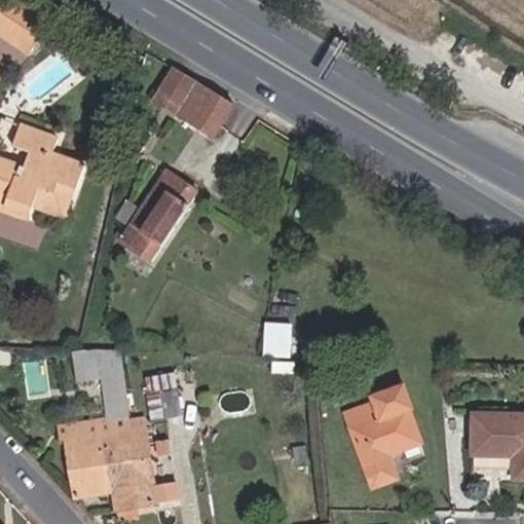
[(0,31),(28,49),(46,22),(11,0),(0,0),(0,31)]
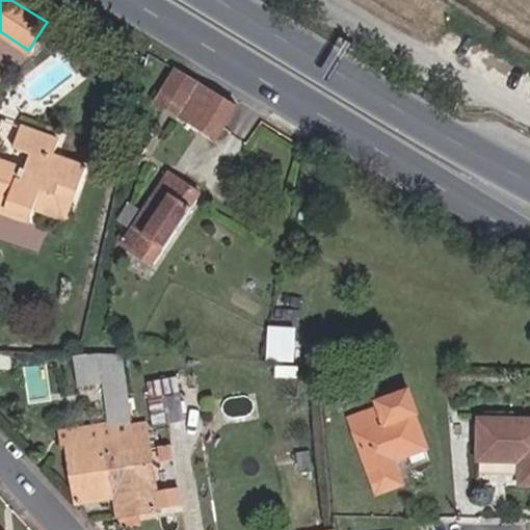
[(235,104),(174,67),(153,100),(215,137),(235,104)]
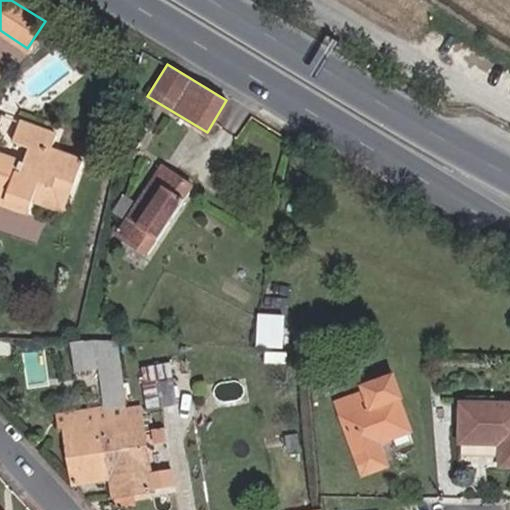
[(52,186),(56,176),(72,183),(81,159),(50,147),(55,132),(18,120),(11,141),(26,147),(22,159),(19,170),(0,163),(3,153),(0,152),(0,190),(30,201),(30,200),(38,181),(52,186)]
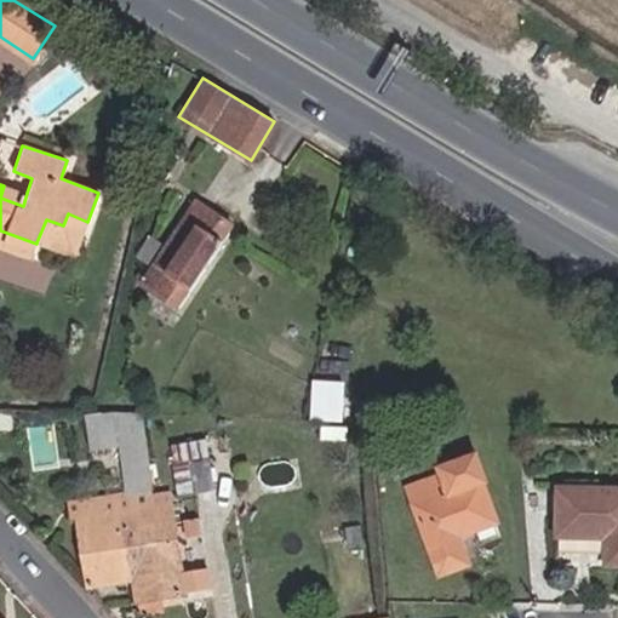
[(23,206),(27,193),(4,186),(0,198),(23,206)]
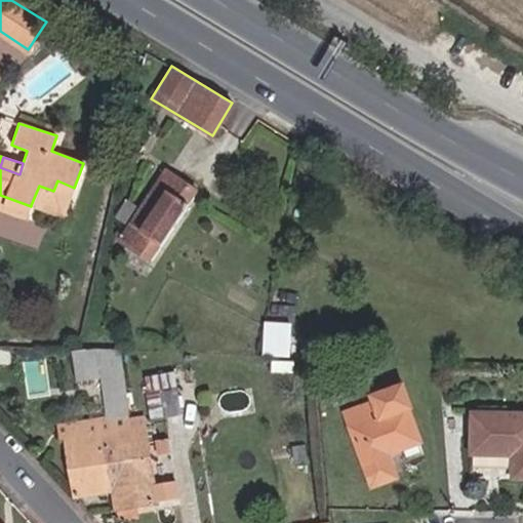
[(149,259),(196,189),(164,167),(117,239),(149,259)]
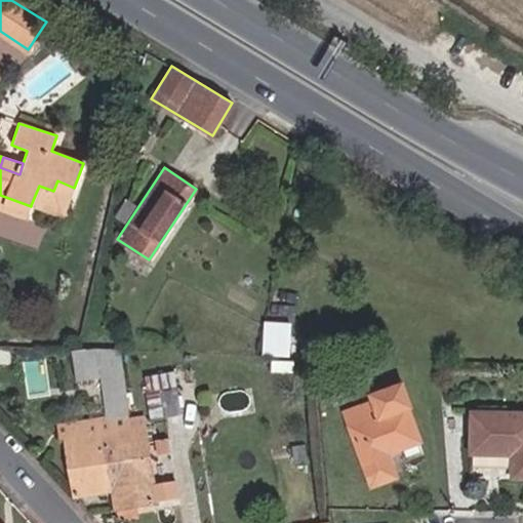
[(63,217),(74,188),(57,180),(53,191),(39,186),(31,205),(63,217)]
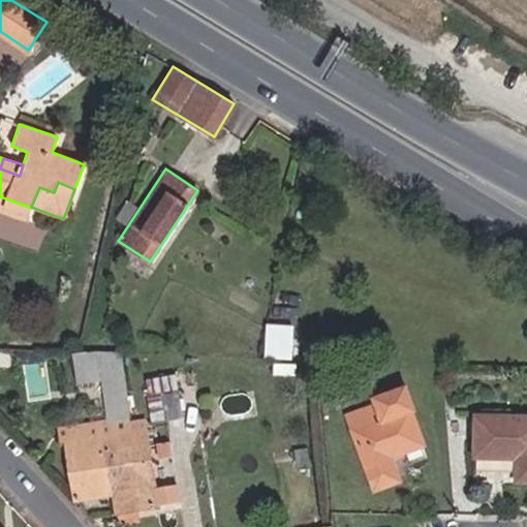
[(31,208),(0,196),(0,211),(26,220),(31,208)]
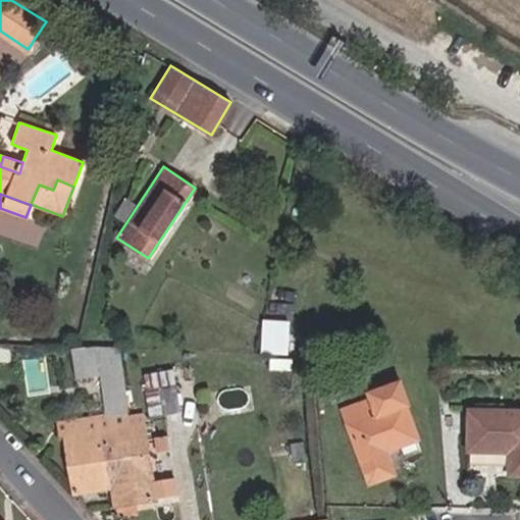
[(306,353),(307,340),(279,339),(279,353),(306,353)]
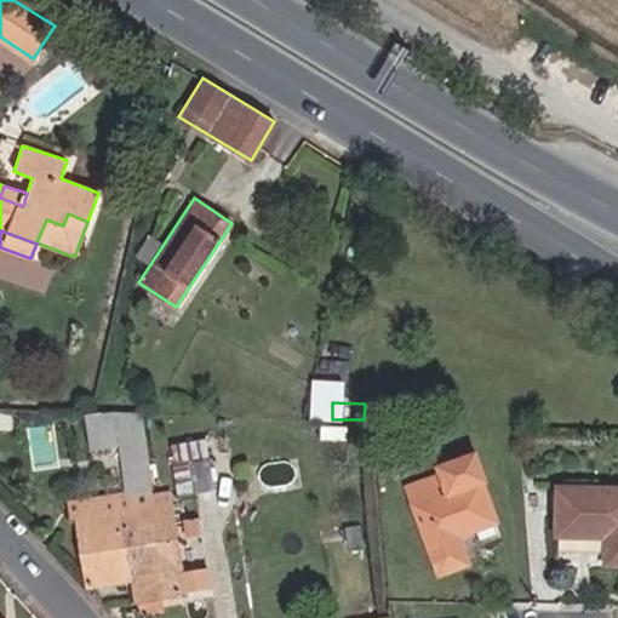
[(116,445),(113,411),(84,413),(90,448),(116,445)]
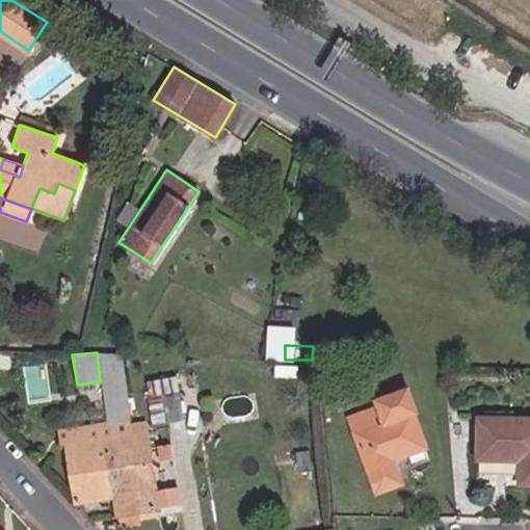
[(129,418),(120,353),(97,352),(100,381),(105,422),(129,418)]
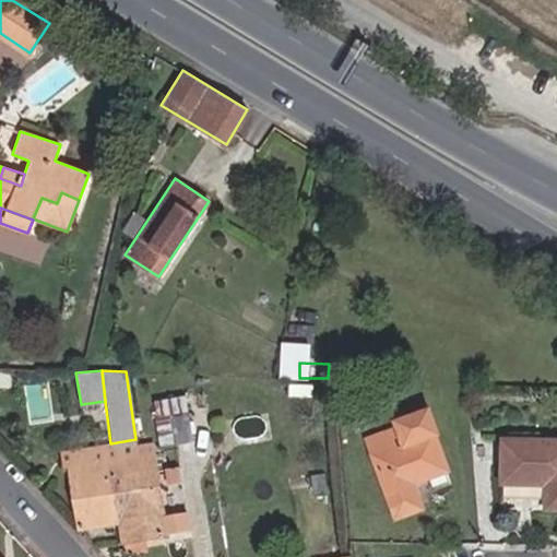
[(334,393),(333,379),(316,379),(318,392),(334,393)]
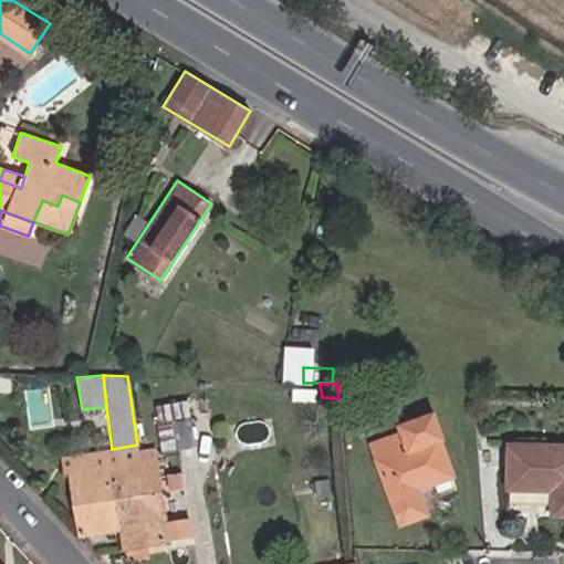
[(188,414),(186,400),(156,406),(159,419),(171,417),(188,414)]
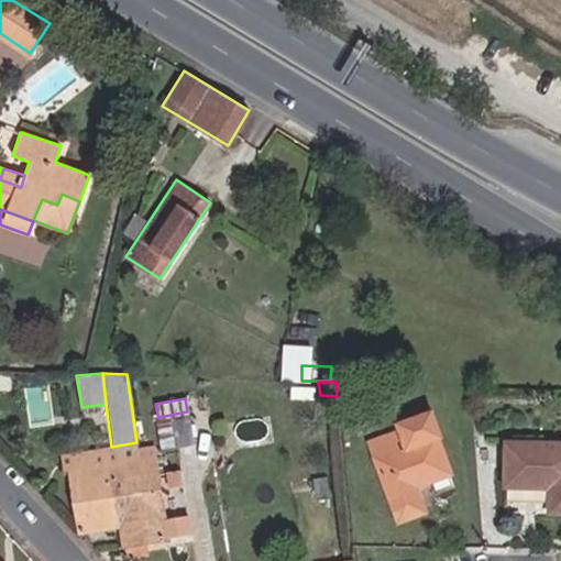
[(193,442),(187,411),(171,415),(176,446),(193,442)]
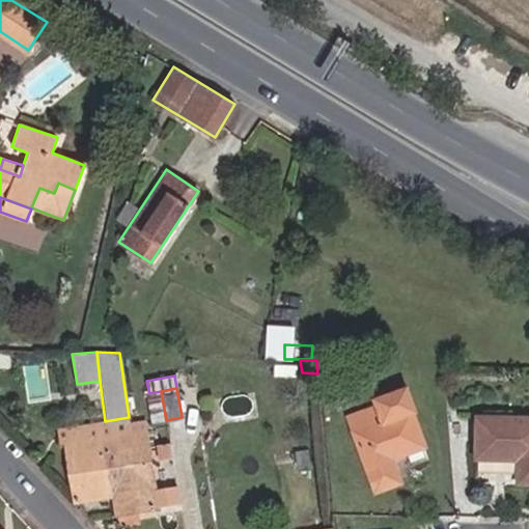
[(423,445),(411,413),(414,411),(406,389),(376,400),(378,405),(384,422),(354,434),(374,491),(399,481),(390,457),(423,445)]
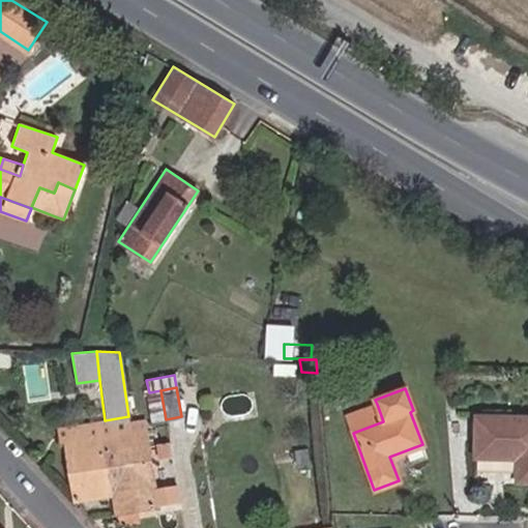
[(383,421),(377,404),(346,415),(353,433),(383,421)]
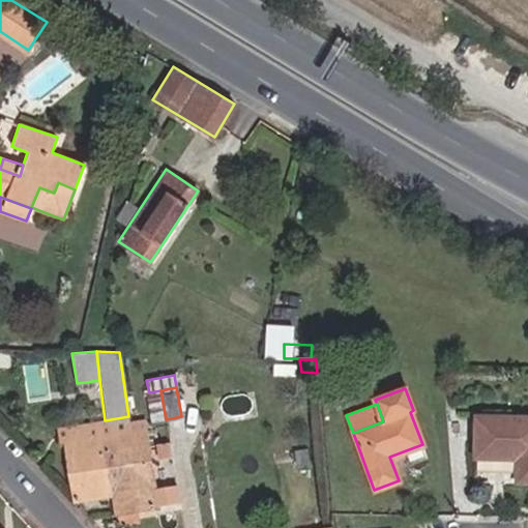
[(156,504),(142,419),(128,421),(128,416),(105,420),(62,427),(64,442),(74,499),(74,500),(113,494),(116,511),(137,507),(156,504)]
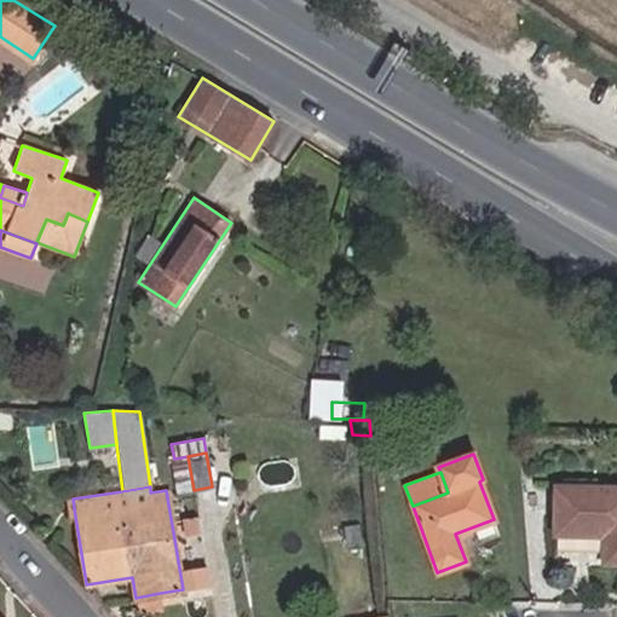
[(616,563),(616,486),(555,486),(555,535),(604,536),(603,563),(616,563)]
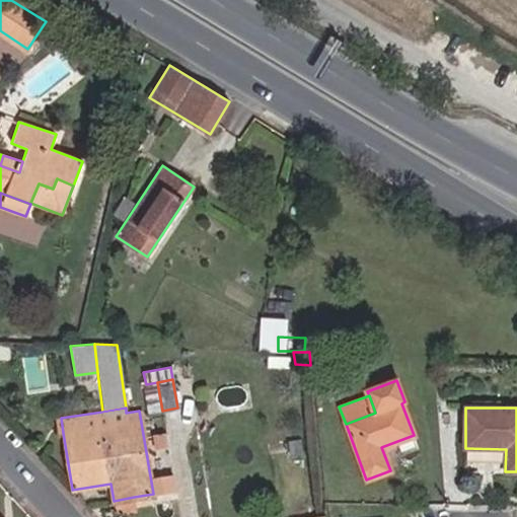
[(63,433),(61,418),(55,419),(57,434),(63,433)]
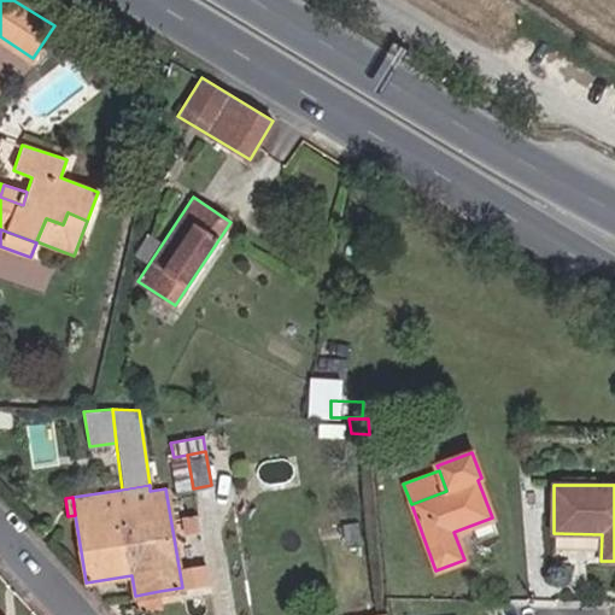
[(359,539),(357,521),(340,523),(343,540),(359,539)]
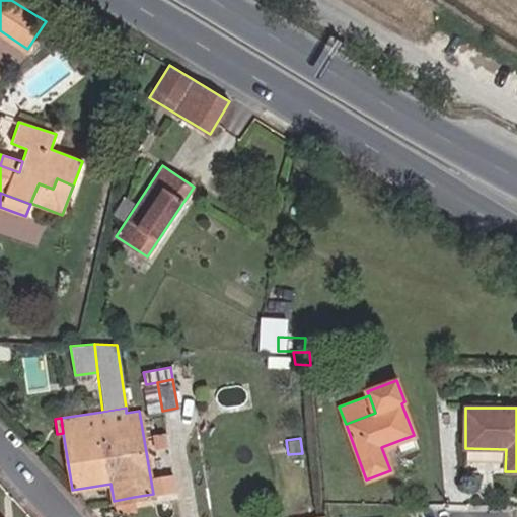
[(136,511),(134,497),(114,501),(116,515),(136,511)]
